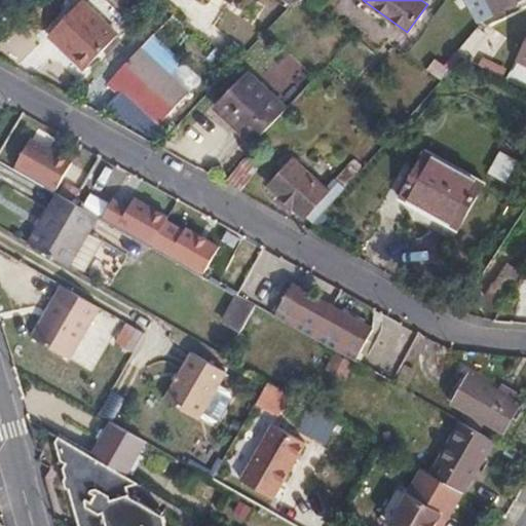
[(471,0),(482,22),(524,0),(471,0)]
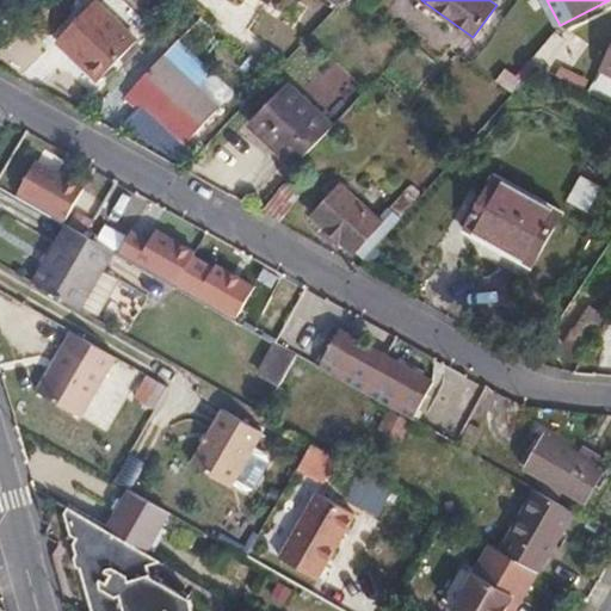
[(75,51),(103,78),(139,41),(96,1),(56,42),(71,56),(75,51)]
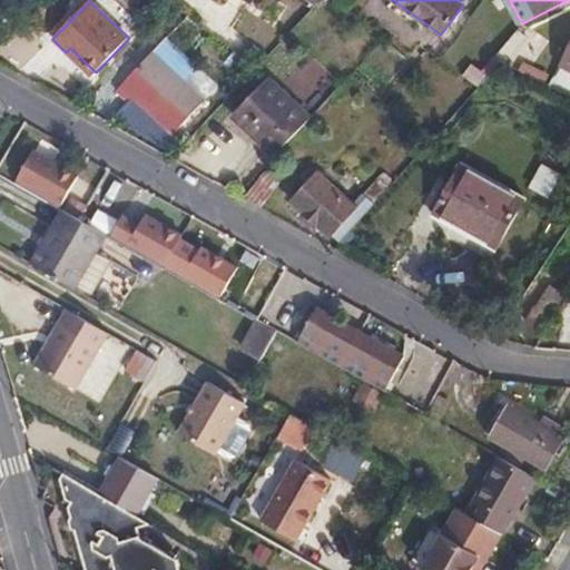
[(569,45),(559,66),(569,71),(569,45)]
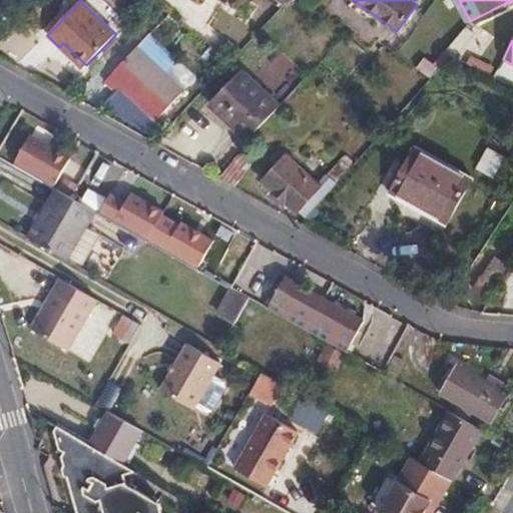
[(82,69),(86,65),(63,43),(59,47),(82,69)]
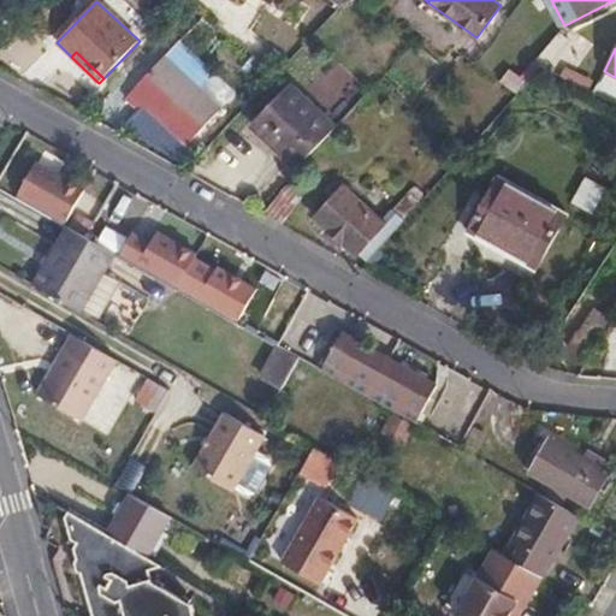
[(166,55),(125,100),(140,112),(144,107),(187,147),(223,108),(166,55)]
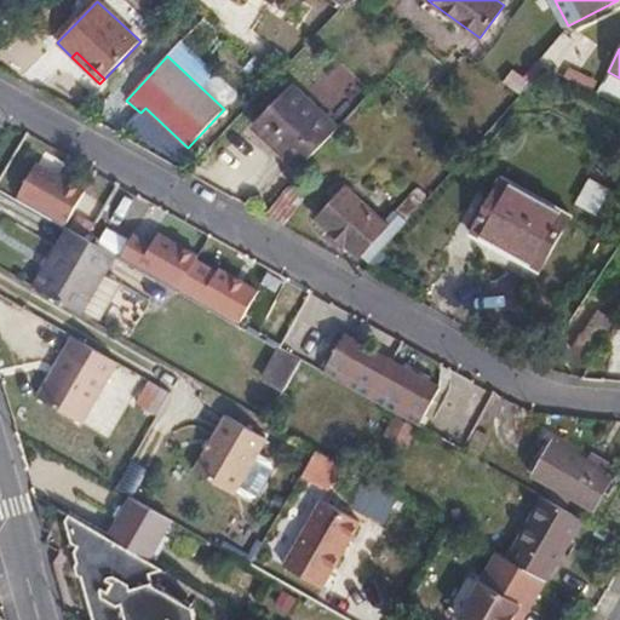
[(504,82),(521,93),(530,81),(514,69),(504,82)]
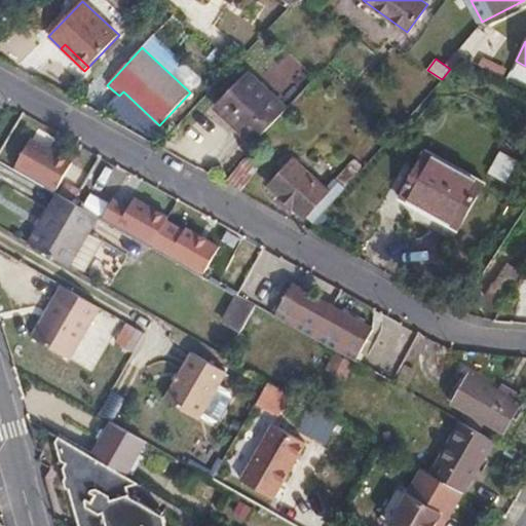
[(215,107),(254,144),(288,109),(248,73),(215,107)]
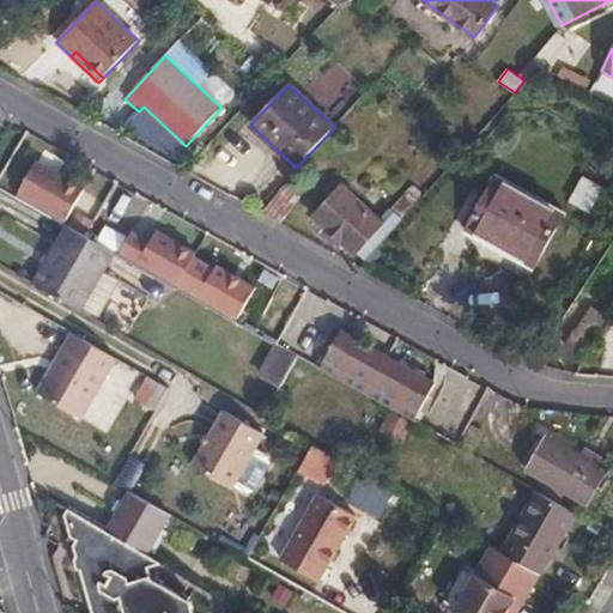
[(83,188),(37,163),(18,196),(64,223),(83,188)]
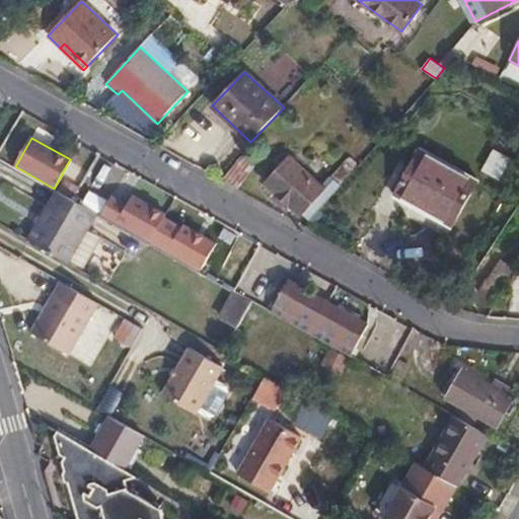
[(420,150),(395,195),(452,227),(477,182),(420,150)]
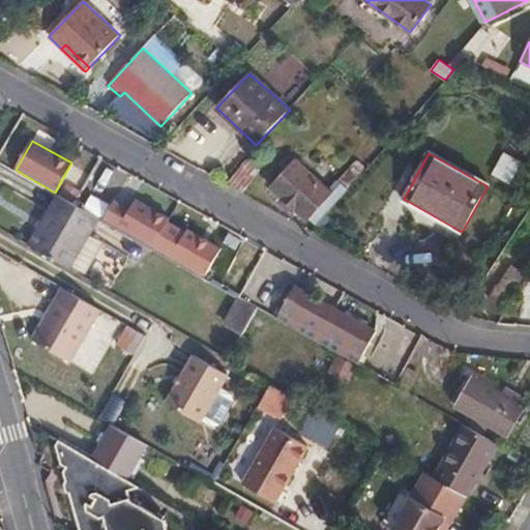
[(246,159),(229,182),(243,193),(261,170),(246,159)]
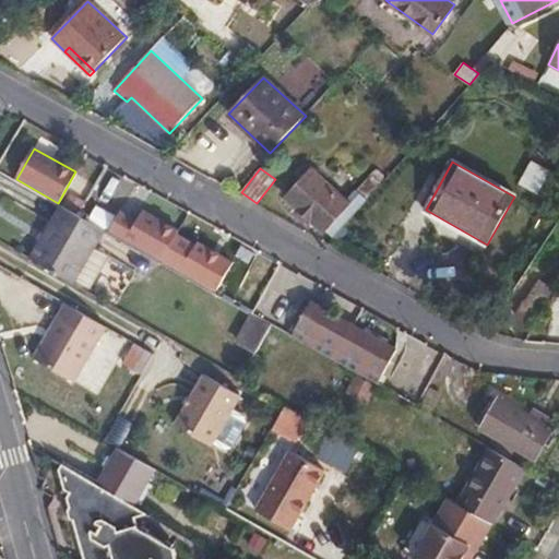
[(285,197),(332,239),(388,178),(377,168),(346,202),(310,169),(285,197)]
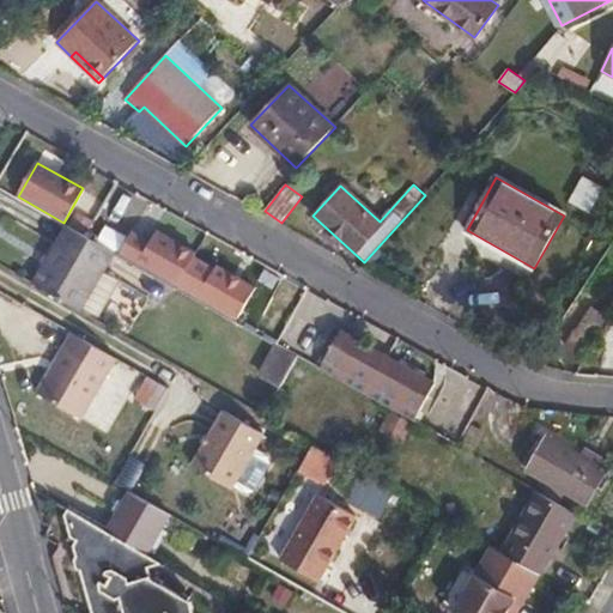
[(612,195),(606,192),(593,214),(612,226),(612,195)]
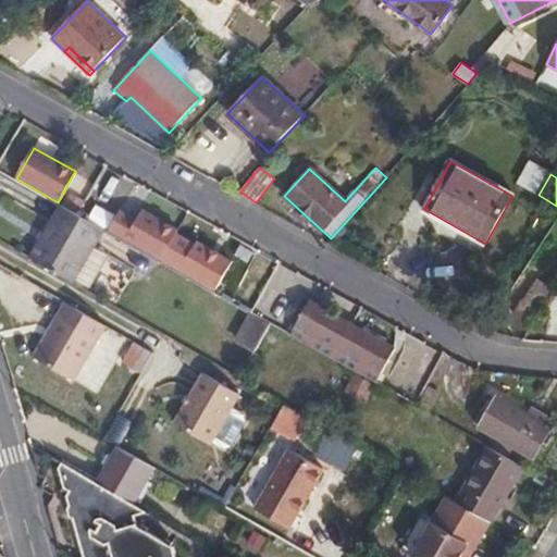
[(104,230),(61,205),(31,258),(74,283),(76,280),(95,246),(104,230)]
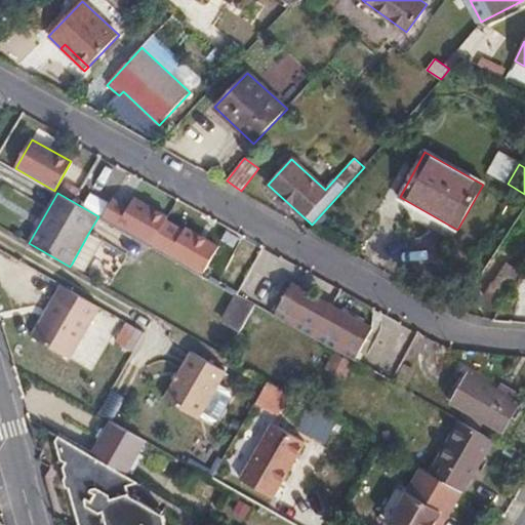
[(104,241),(89,232),(72,264),(86,273),(104,241)]
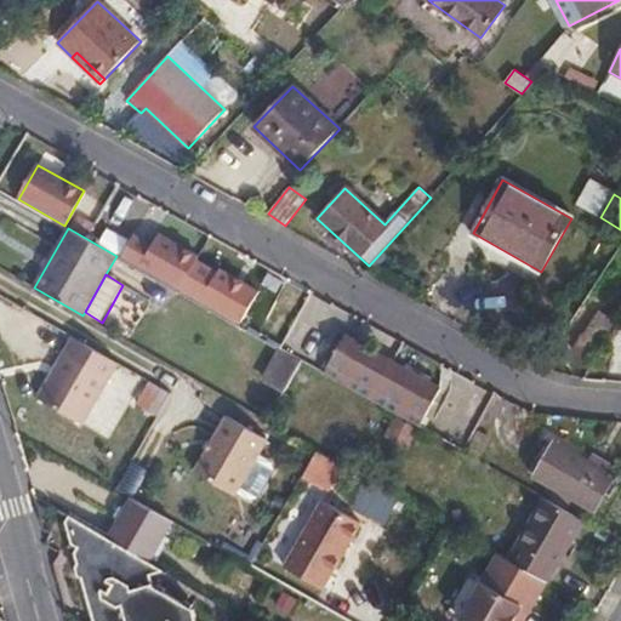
[(252,283),(239,309),(257,318),(271,292),(252,283)]
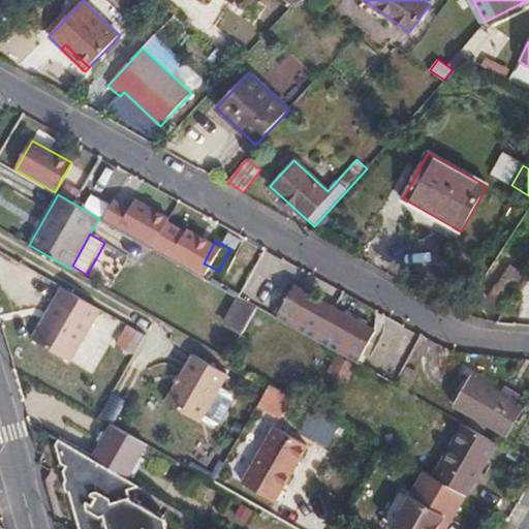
[(509,265),(488,300),(502,309),(525,274),(509,265)]
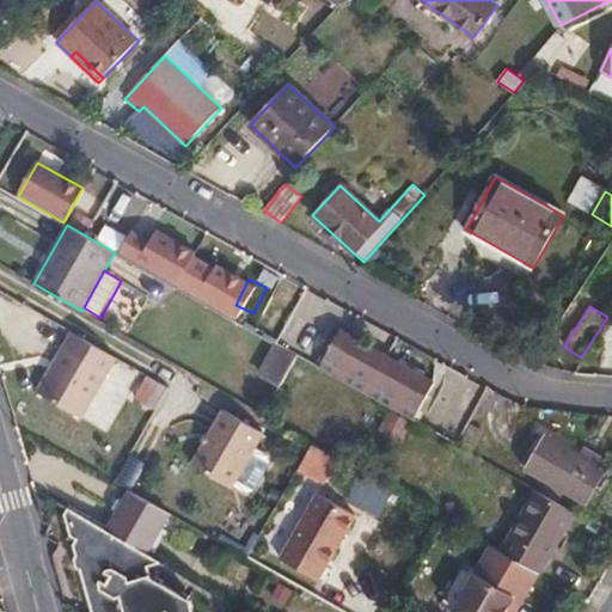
[(292,316),(276,344),(297,355),(337,379),(353,350),(292,316)]
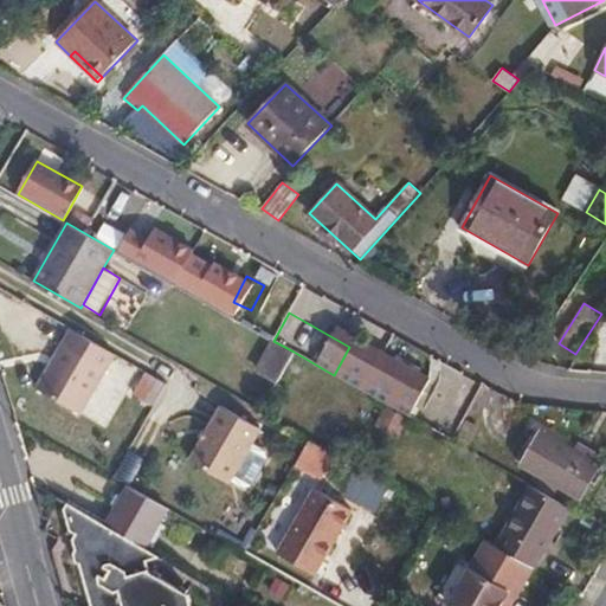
[(114,355),(71,329),(37,389),(81,416),(114,355)]
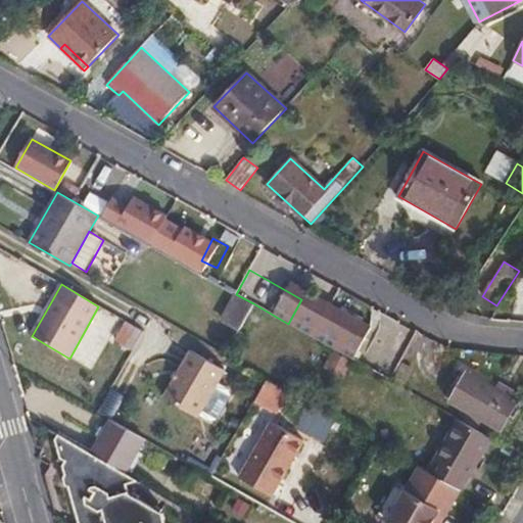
[(234,330),(249,305),(235,297),(220,321),(234,330)]
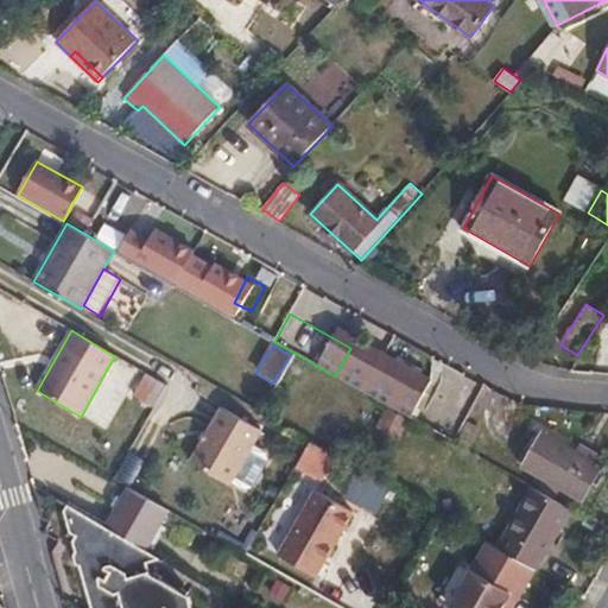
[(363,354),(350,348),(335,377),(348,384),(363,354)]
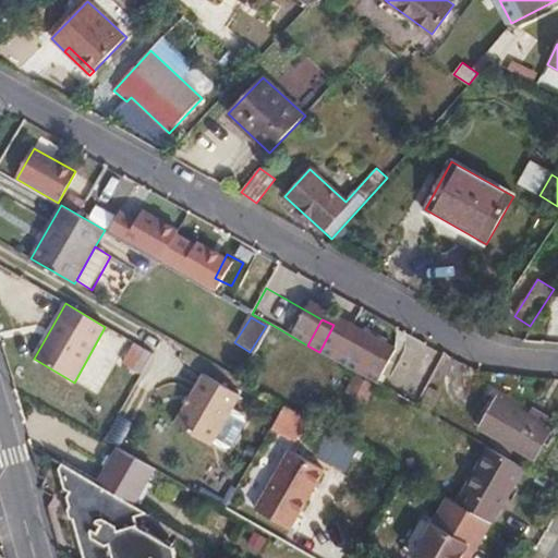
[(144,370),(149,351),(133,347),(128,365),(144,370)]
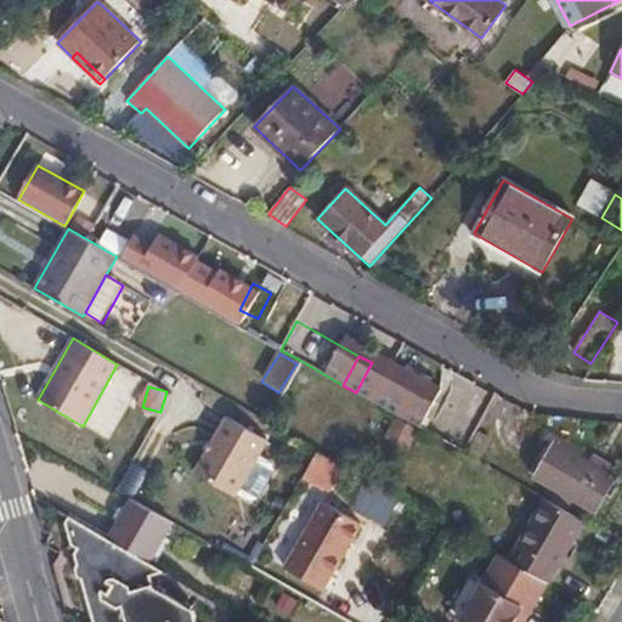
[(227,417),(194,474),(236,497),(269,440),(227,417)]
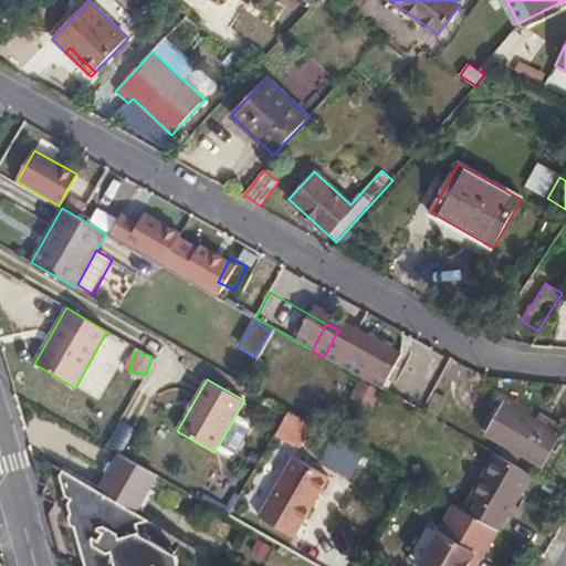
[(360,380),(352,398),(371,410),(381,391),(360,380)]
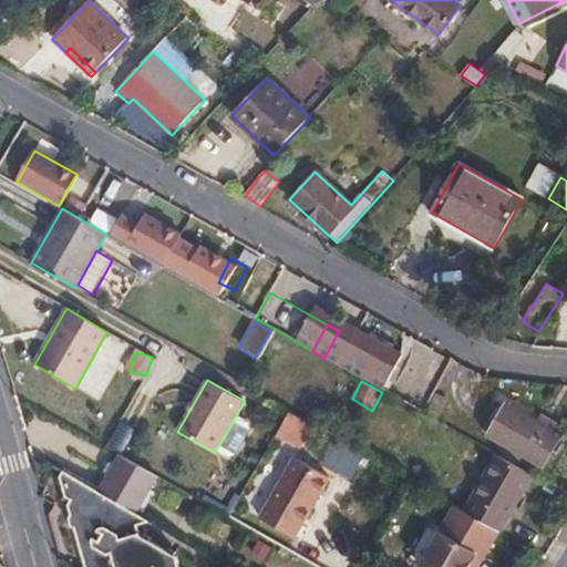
[(436,392),(424,414),(437,422),(451,400),(436,392)]
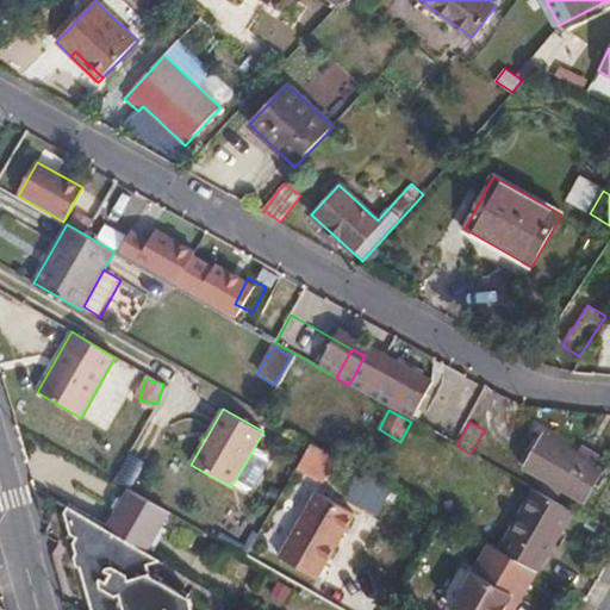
[(545,434),(526,470),(585,503),(604,468),(545,434)]
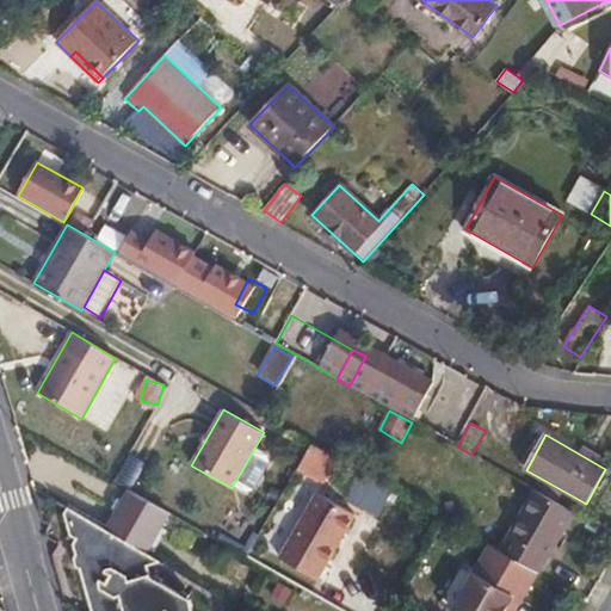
[(312,443),(298,466),(322,479),(335,457),(312,443)]
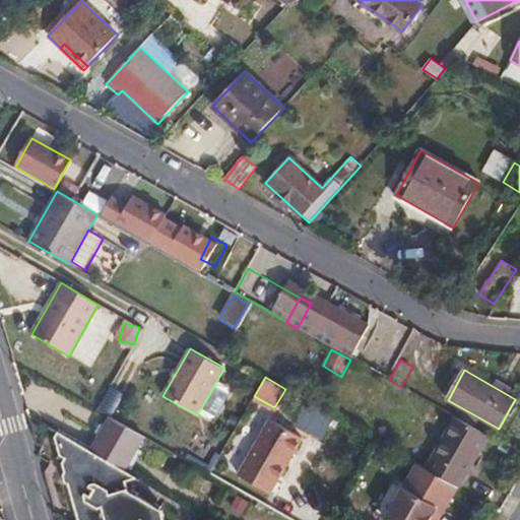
[(217,381),(199,413),(210,419),(217,417),(231,395),(229,387),(217,381)]
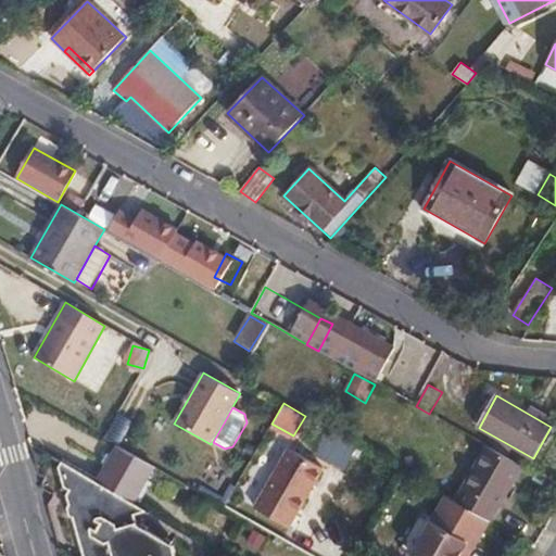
[(97,483),(134,505),(154,468),(117,446),(97,483)]
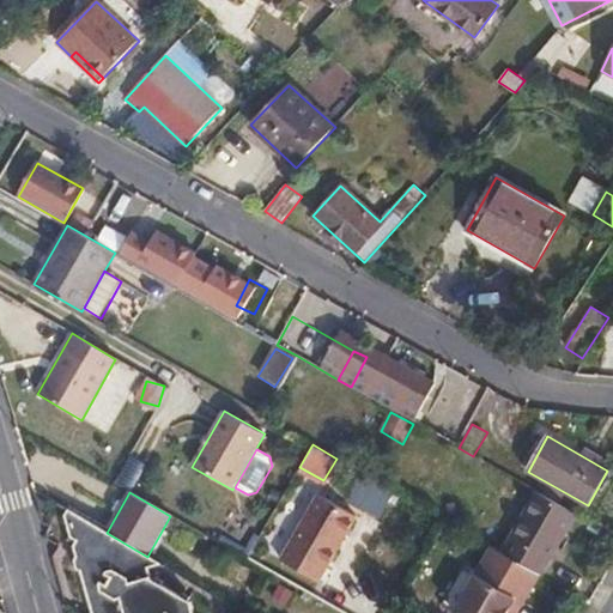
[(541,576),(576,514),(536,492),(503,554),(541,576)]
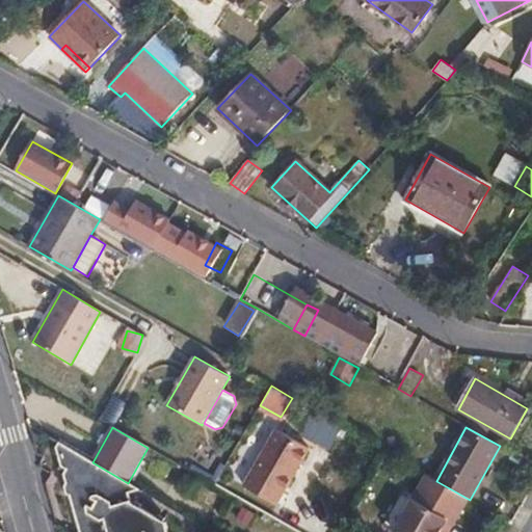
[(276,429),(243,486),(276,506),(310,448),(276,429)]
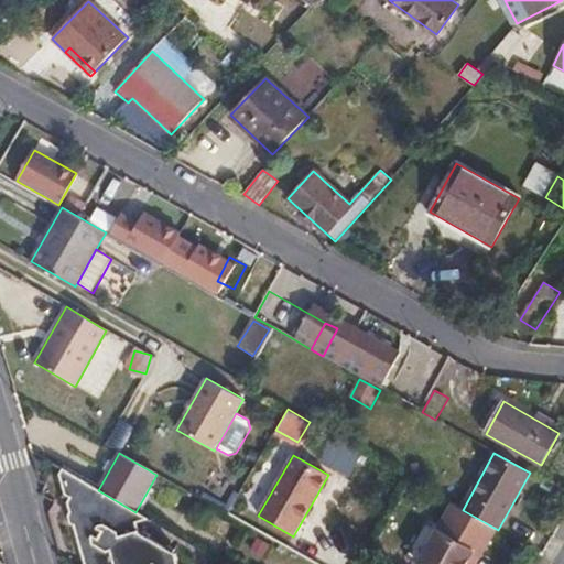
[(85,563),(179,563),(176,554),(140,532),(140,530),(138,522),(148,520),(136,512),(98,490),(63,469),(61,474),(66,494),(71,497),(67,502),(71,513),(68,516),(72,523),(75,525),(85,563)]
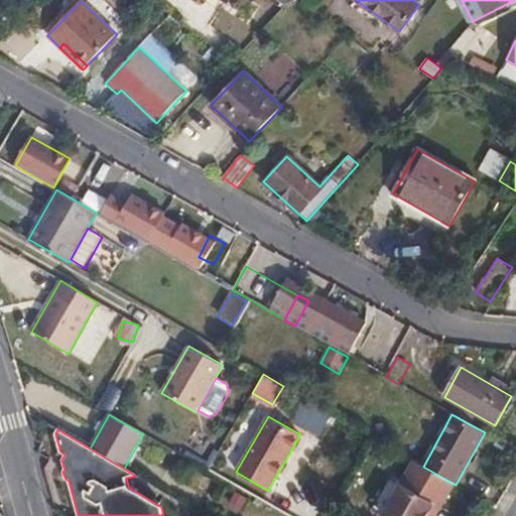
[(390,479),(372,511),(382,515),(428,515),(435,504),(390,479)]
